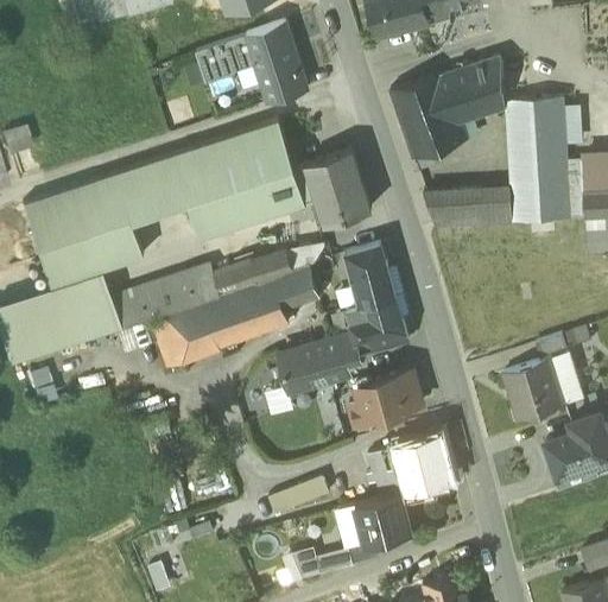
[(133,17),(128,0),(95,0),(105,25),(133,17)]
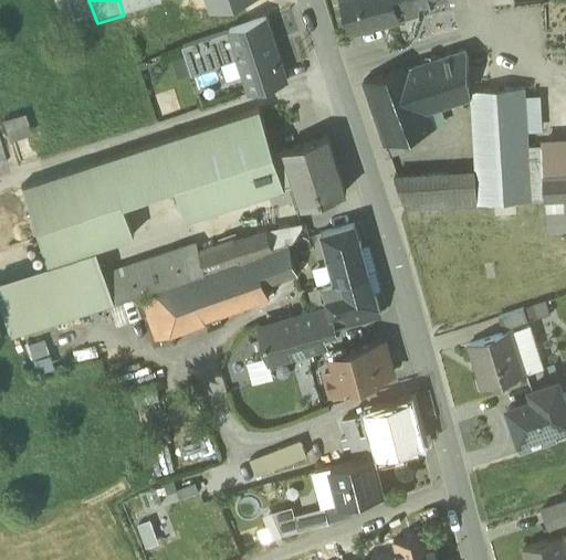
[(160,0),(119,0),(124,16),(163,3),(160,0)]
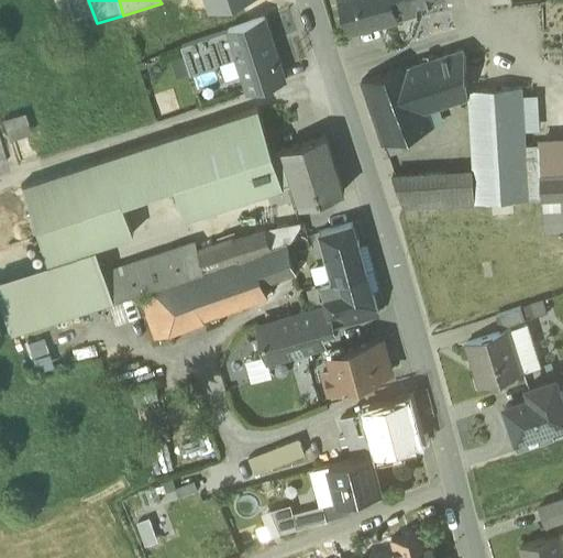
[(246,0),(207,0),(211,12),(232,6),(246,0)]
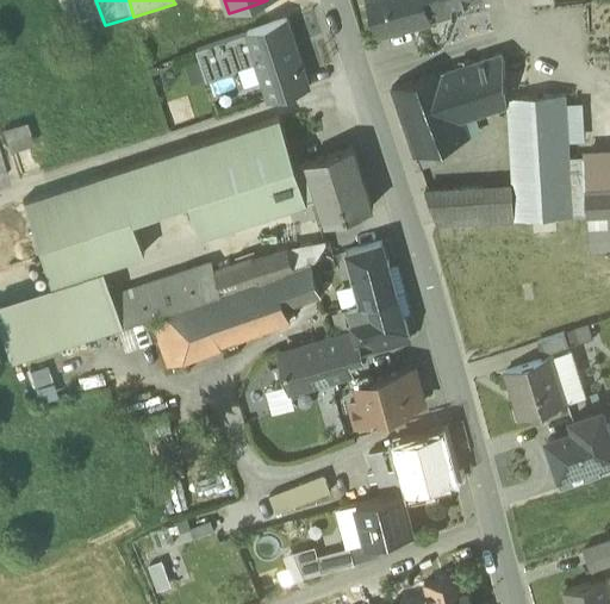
[(267,0),(251,6),(261,33),(288,24),(279,0),(267,0)]
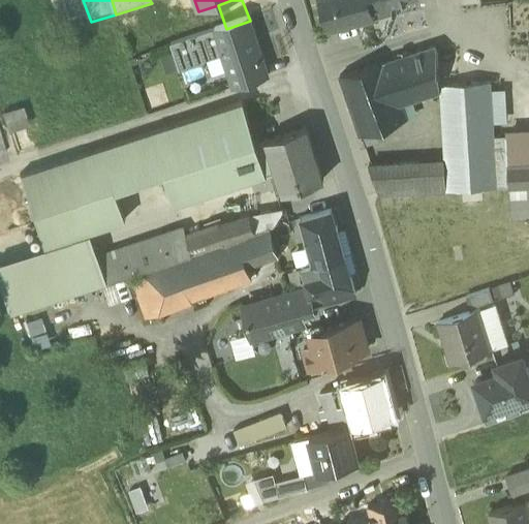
[(368,0),(316,0),(328,37),(374,23),(368,0)]
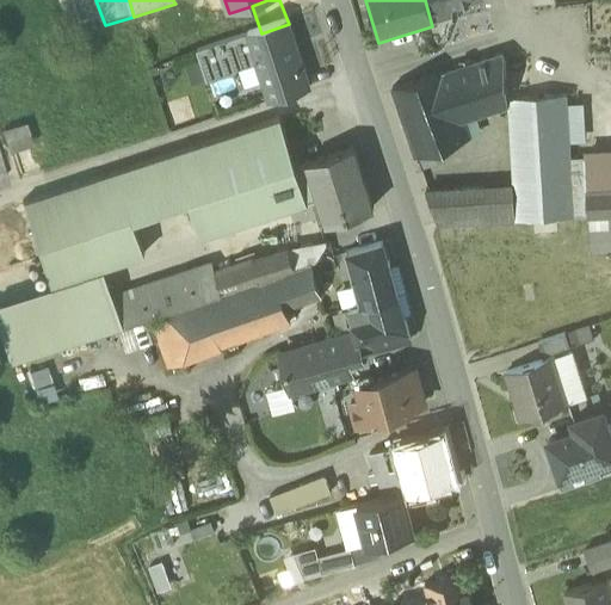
[(425,0),(432,26),(451,20),(448,12),(444,0),(425,0)]
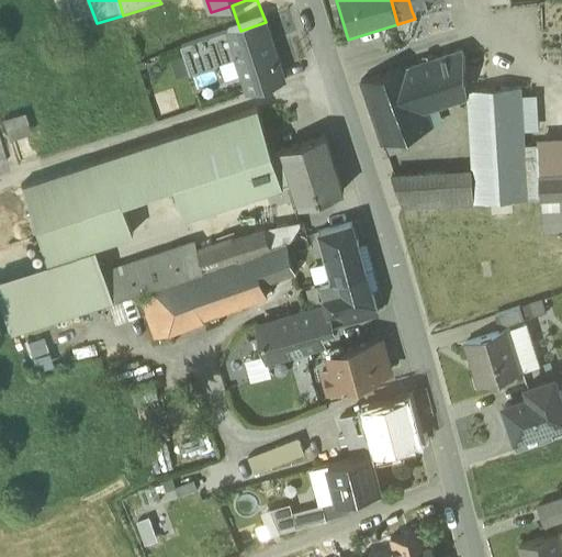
[(440,2),(439,0),(408,0),(412,11),(440,2)]
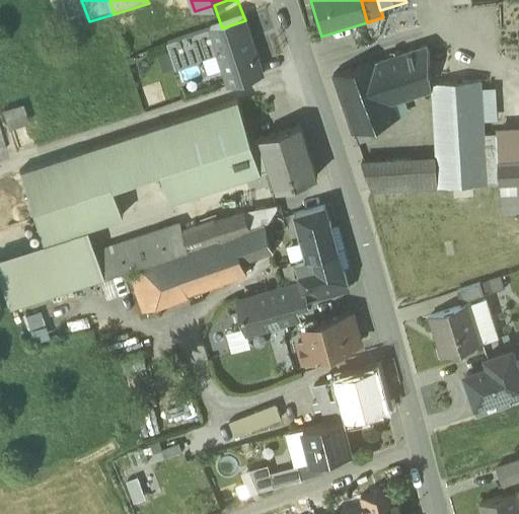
[(222,28),(213,31),(220,53),(226,71),(232,88),(263,78),(245,20),(222,28)]
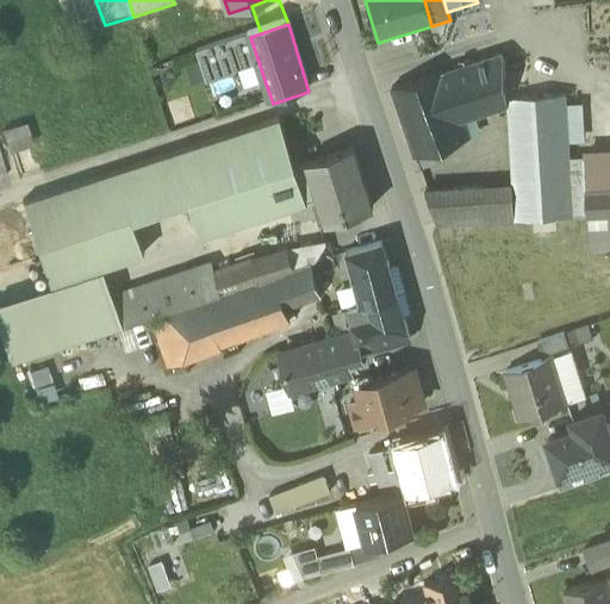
[(236,70),(259,62),(250,37),(197,55),(200,64),(205,80),(236,70)]
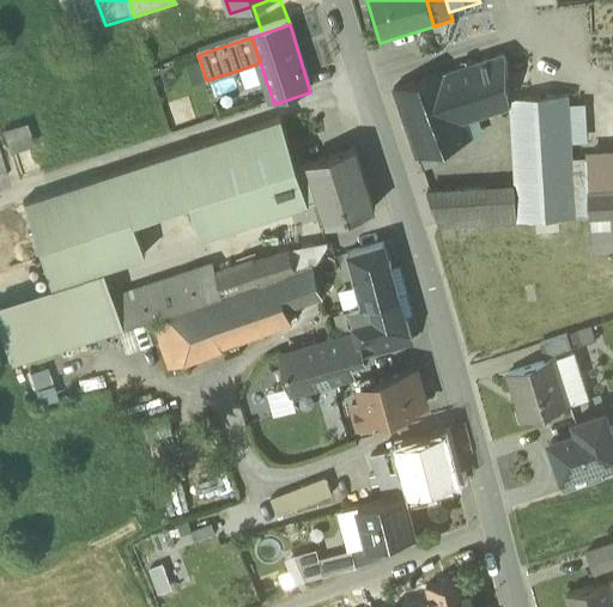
[(501,59),(441,79),(455,123),(462,121),(465,126),(508,111),(508,90),(507,90),(507,64),(505,61),(503,59),(501,59)]
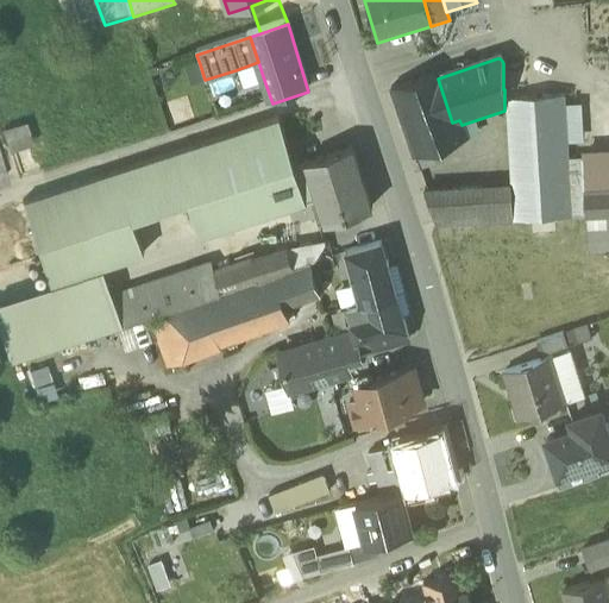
[(258,62),(236,70),(243,92),(265,83),(258,62)]
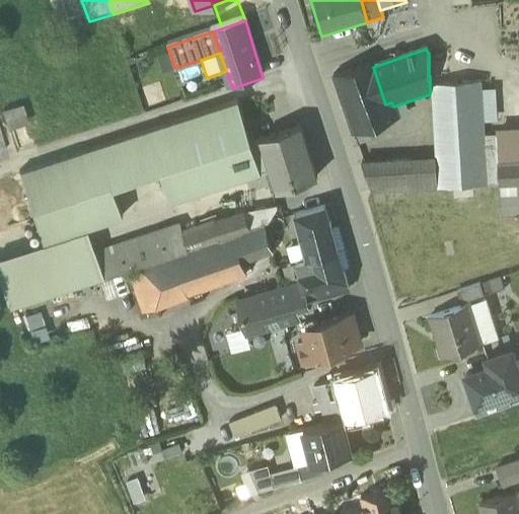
[(174,68),(170,55),(156,59),(162,77),(175,72),(174,68)]
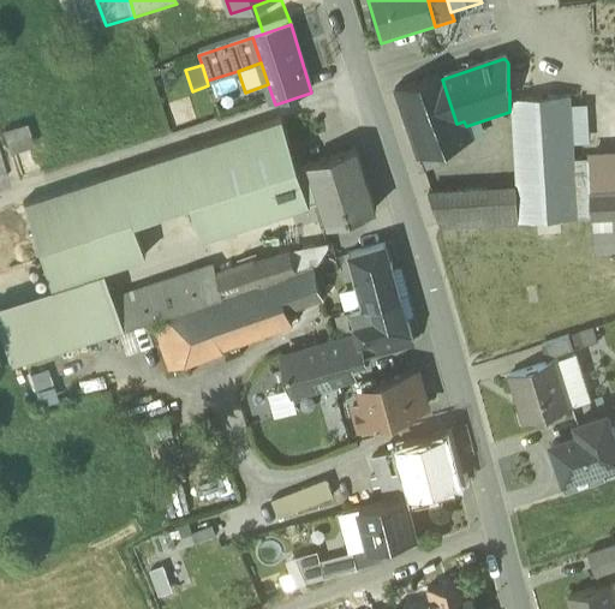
[(473,144),(466,126),(464,121),(457,124),(442,79),(394,95),(418,163),(473,144)]
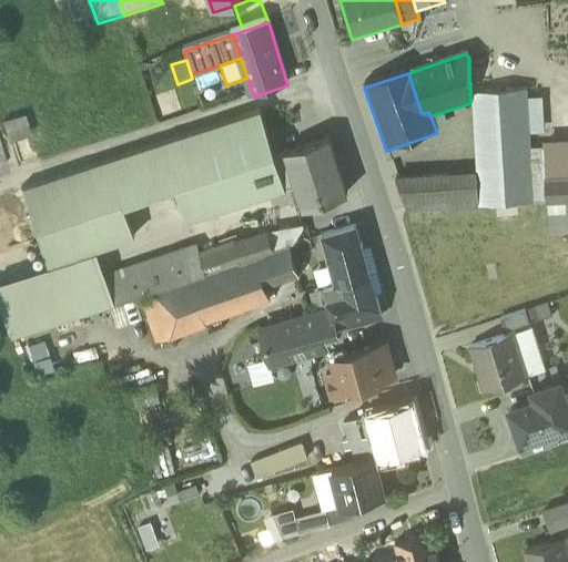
[(473,112),(478,208),(533,205),(529,151),(528,136),(526,101),(526,91),(472,95),(473,112)]
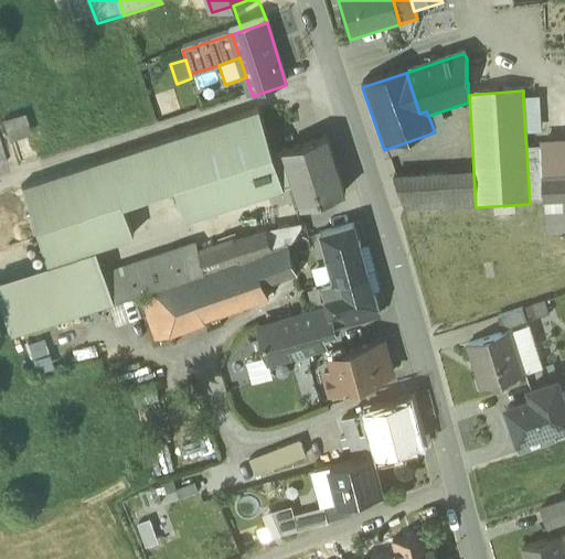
[(540,99),(523,100),(525,136),(542,135),(540,99)]
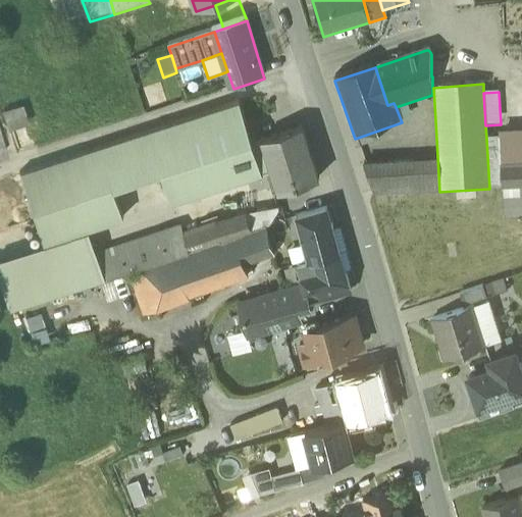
[(20,175),(43,245),(91,229),(124,218),(117,190),(165,173),(175,204),(264,175),(254,144),(242,104),(20,175)]
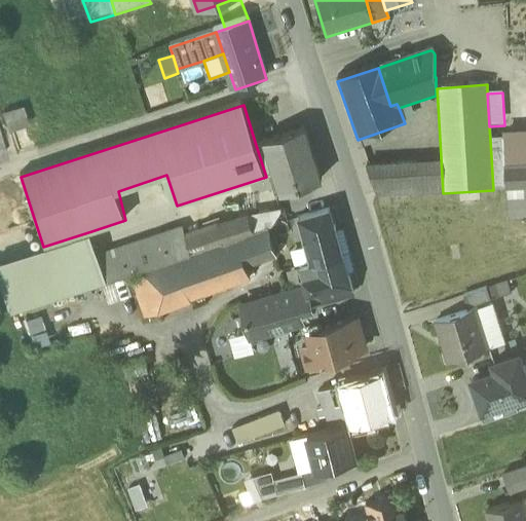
[(272,176),(278,196),(322,183),(304,129),(256,145),(266,177),(272,176)]
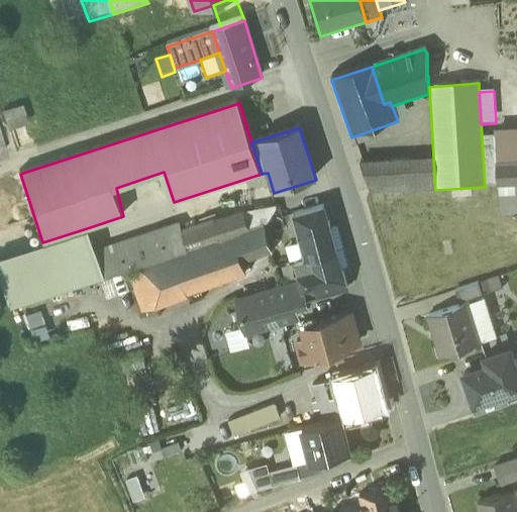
[(516,160),(516,135),(494,136),(496,162),(516,160)]
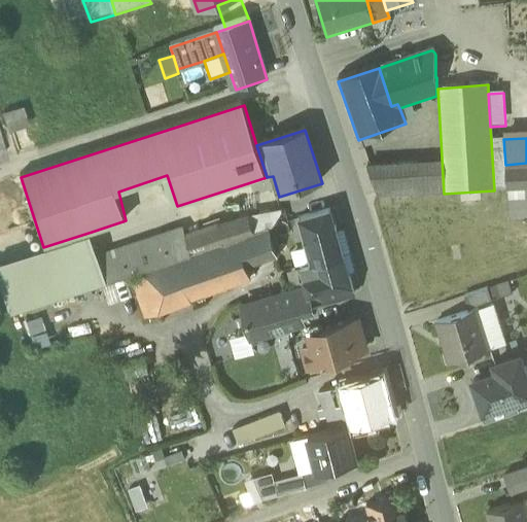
[(494,190),(506,189),(505,165),(503,139),(491,140),(494,190)]
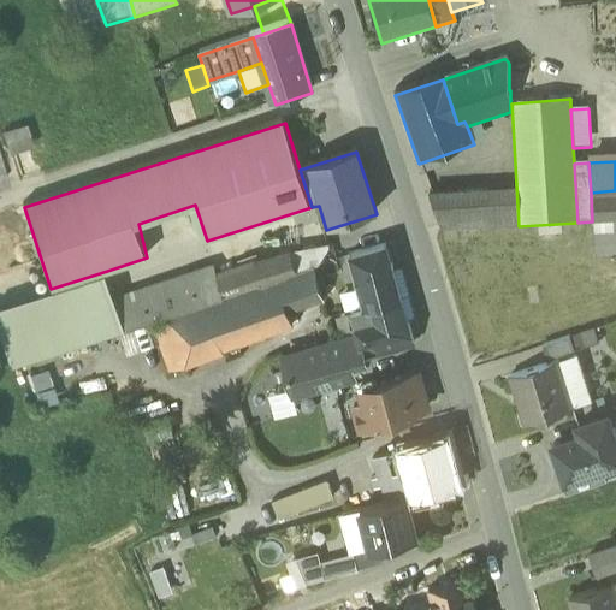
[(615,190),(591,193),(592,221),(615,219),(615,190)]
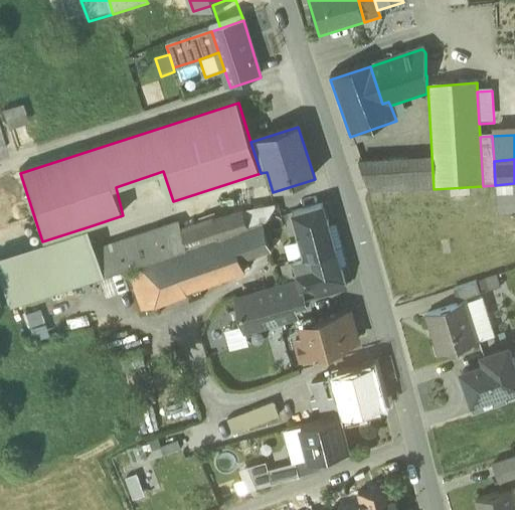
[(359,166),(368,191),(427,188),(425,162),(359,166)]
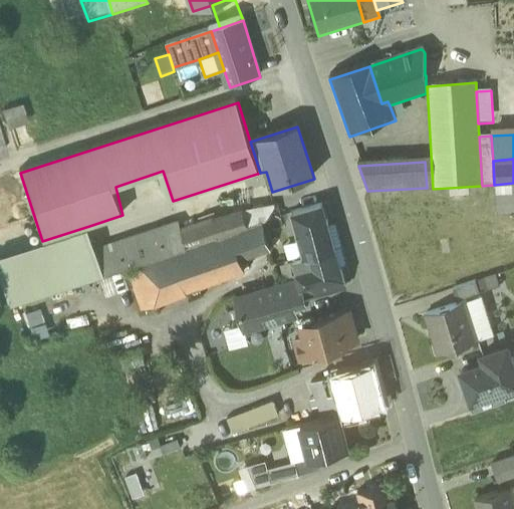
[(513,183),(494,185),(495,217),(513,215),(513,183)]
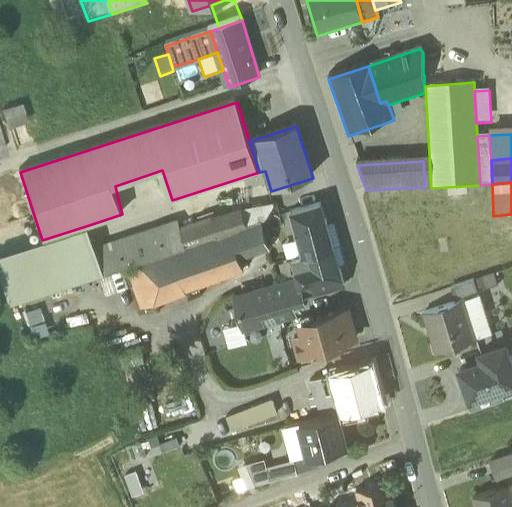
[(273,206),(241,212),(247,228),(264,223),(273,209),(273,206)]
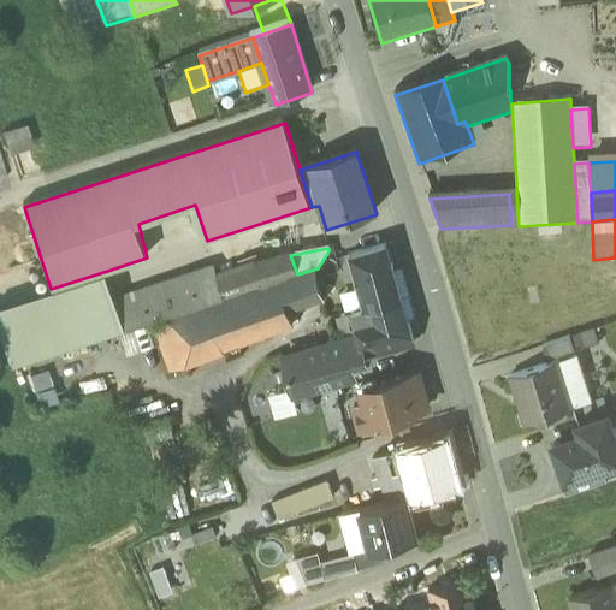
[(392,272),(386,248),(349,259),(357,291),(363,312),(401,301),(392,272)]
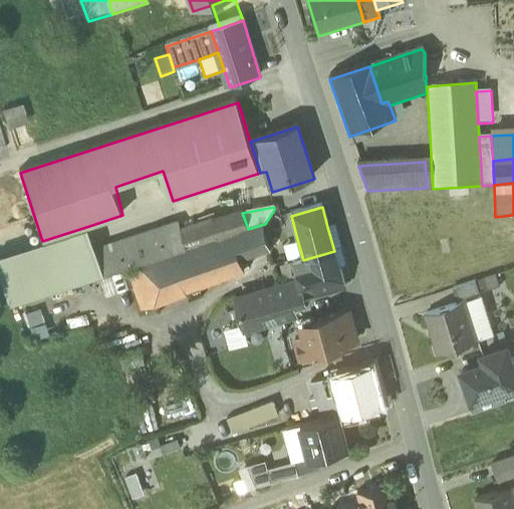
[(242,213),(212,223),(217,239),(248,229),(242,213)]
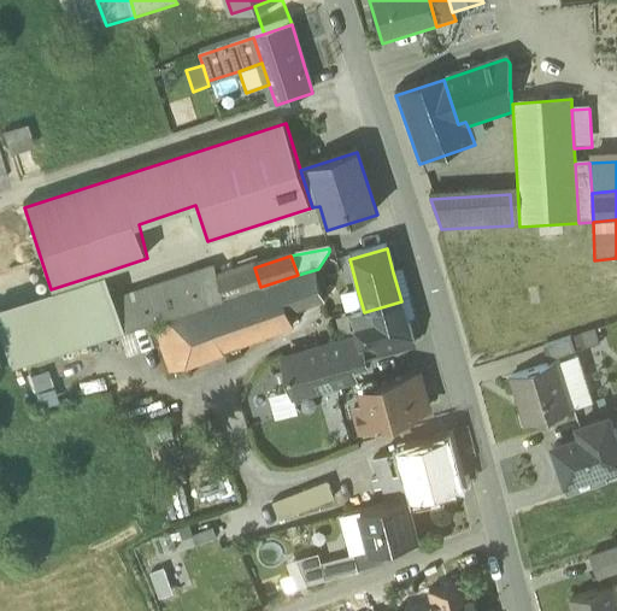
[(201,272),(116,299),(125,333),(260,288),(260,287),(254,268),(252,263),(216,274),(215,270),(201,274),(201,272)]
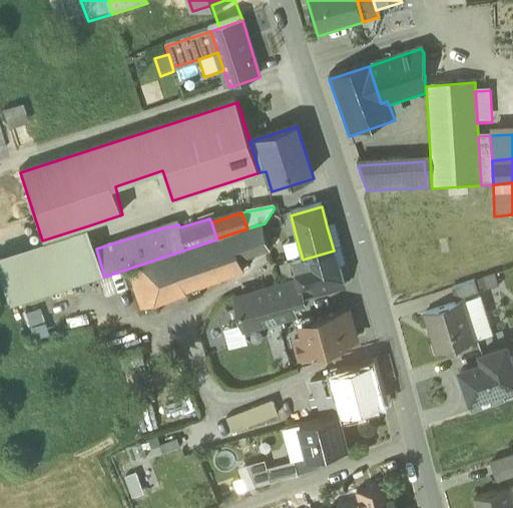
[(247,230),(230,236),(237,261),(270,251),(262,224),(247,229),(247,230)]
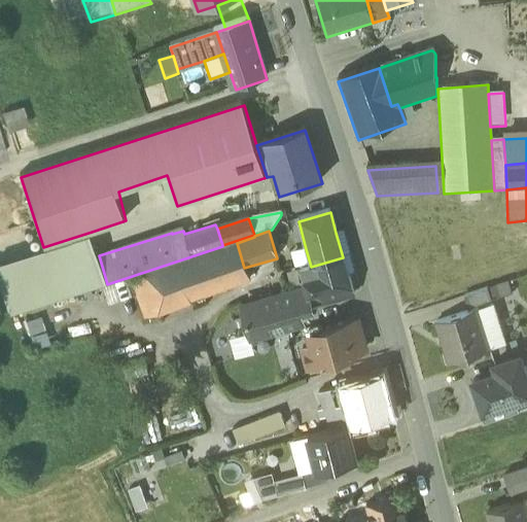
[(344,231),(336,233),(343,257),(351,255),(344,231)]
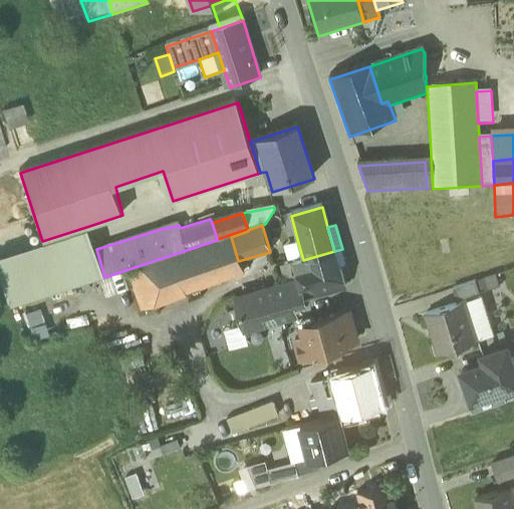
[(96,249),(89,226),(42,241),(0,254),(0,281),(8,308),(104,277),(96,249)]
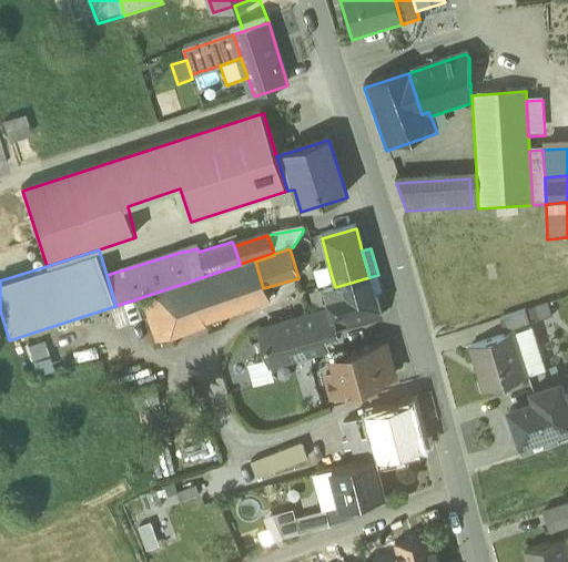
[(267,303),(263,288),(255,262),(241,266),(189,285),(190,286),(205,325),(267,303)]
